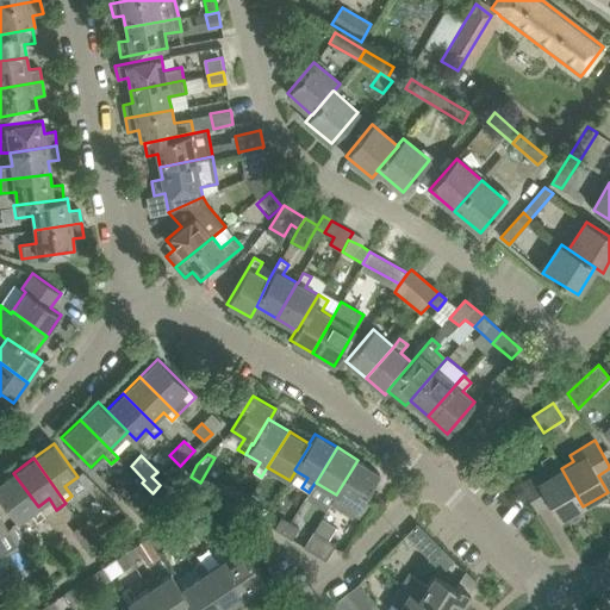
[(358,460),(336,495),(337,496),(332,504),(353,517),(379,473),(358,460)]
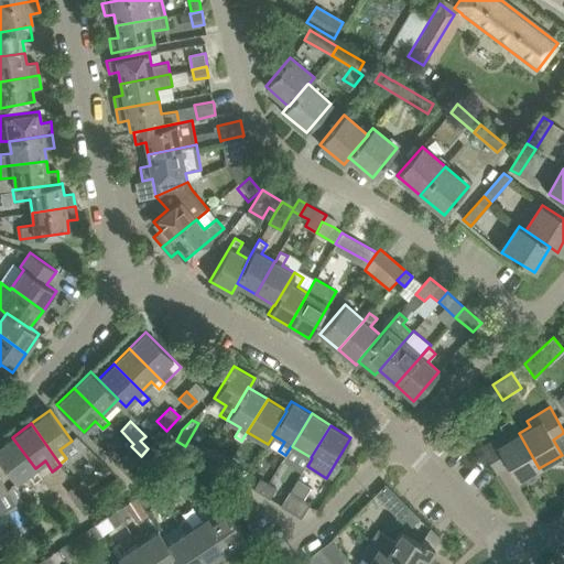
[(517,481),(539,468),(519,433),(508,440),(505,434),(500,436),(481,447),(497,473),(508,466),(517,481)]
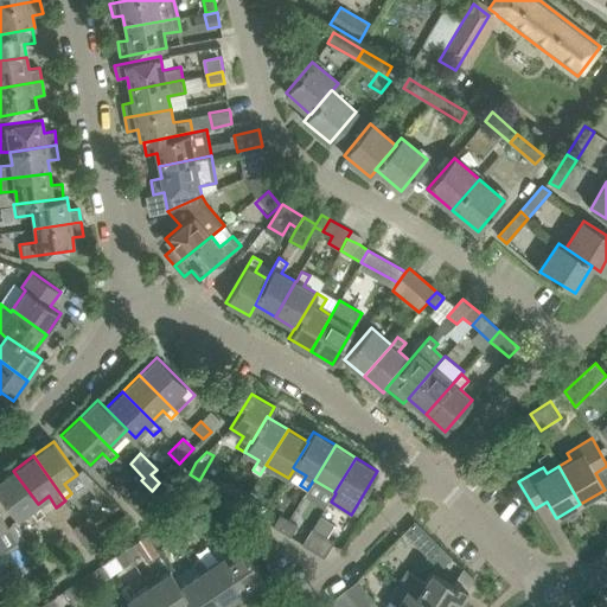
[(37,504),(38,504),(13,471),(0,479),(0,494),(17,518),(30,510),(37,519),(44,513),(37,504)]
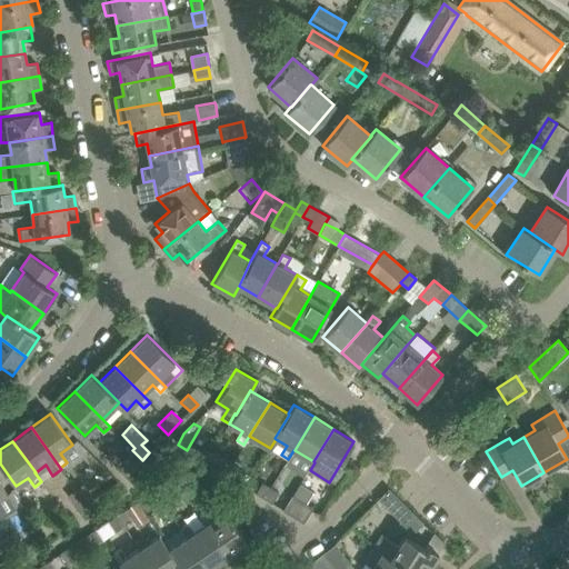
[(126,477),(142,460),(132,450),(116,467),(126,477)]
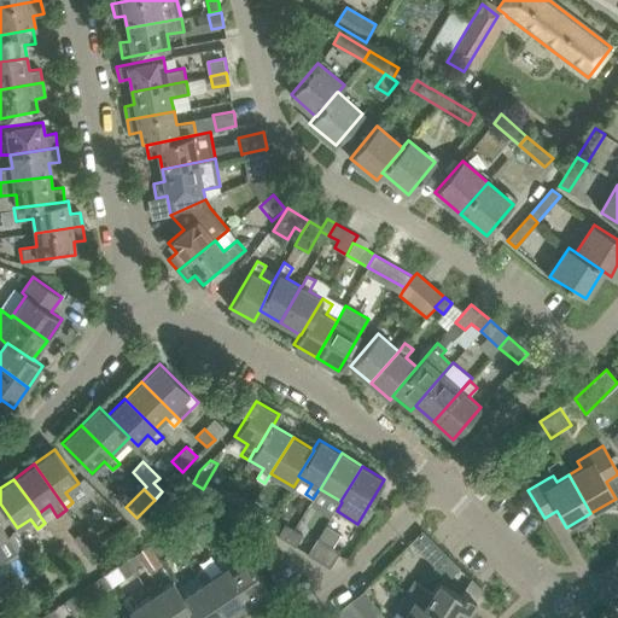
[(223,502),(245,516),(252,503),(231,490),(223,502)]
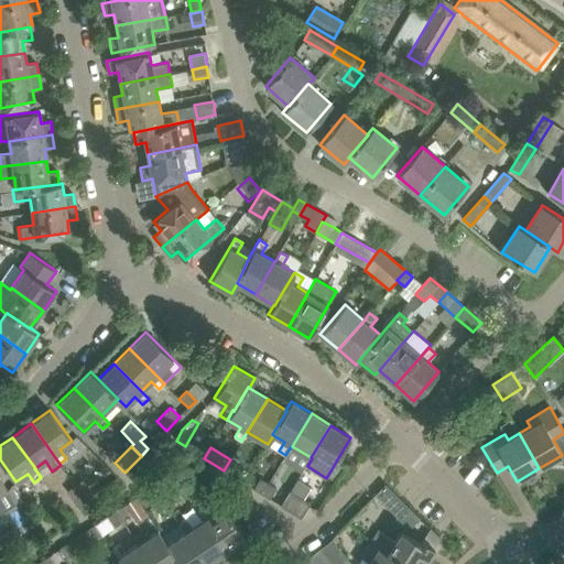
[(230,459),(224,470),(231,475),(238,464),(230,459)]
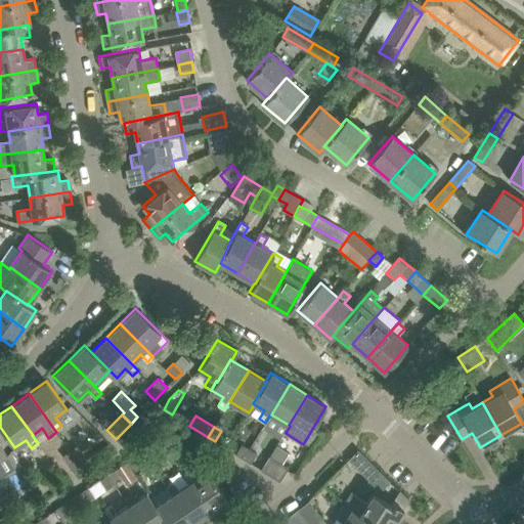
[(225,448),(243,459),(250,448),(231,438),(225,448)]
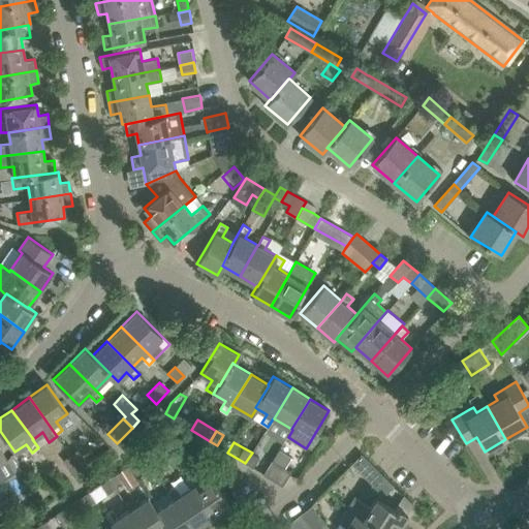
[(263,474),(282,486),(291,472),(284,467),(288,461),(286,453),(279,448),(273,460),(272,460),(263,474)]
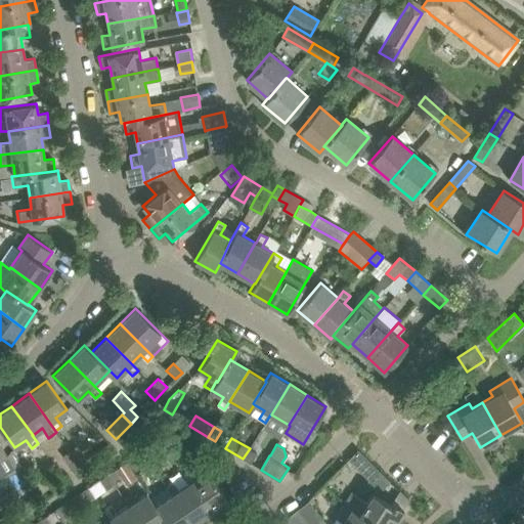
[(70,450),(81,465),(88,460),(77,445),(70,450)]
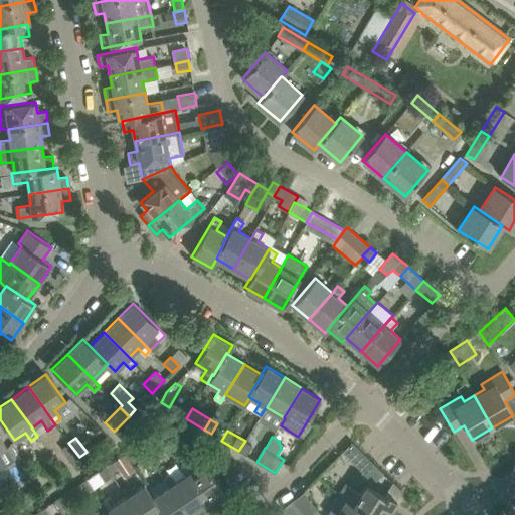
[(141,443),(147,453),(154,449),(148,439),(141,443)]
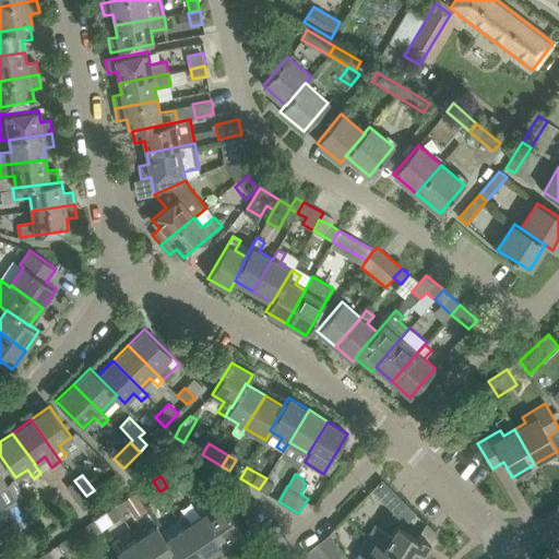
[(266,478),(259,489),(268,495),(274,484),(266,478)]
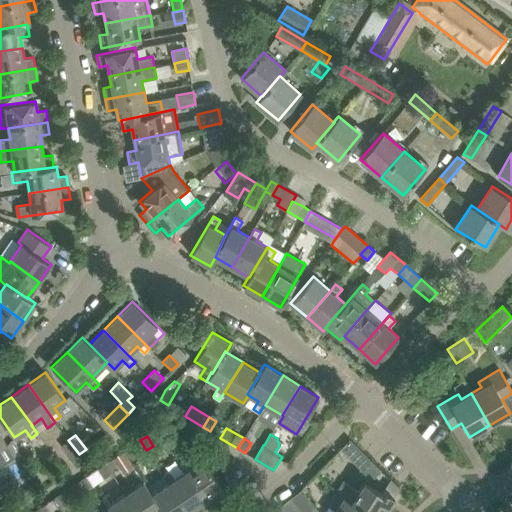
[(369,477),(379,467),(350,439),(340,449),(369,477)]
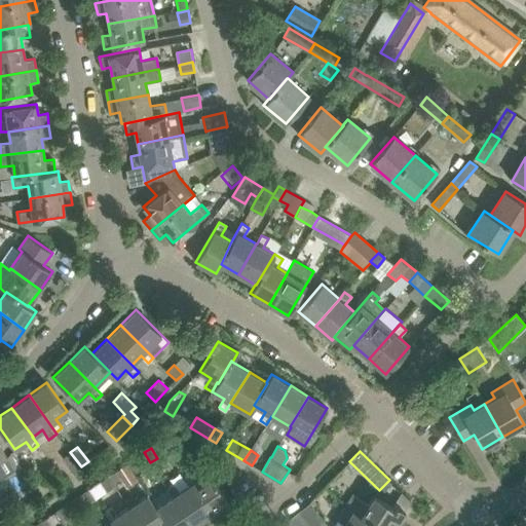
[(73,473),(81,466),(70,452),(63,458),(73,473)]
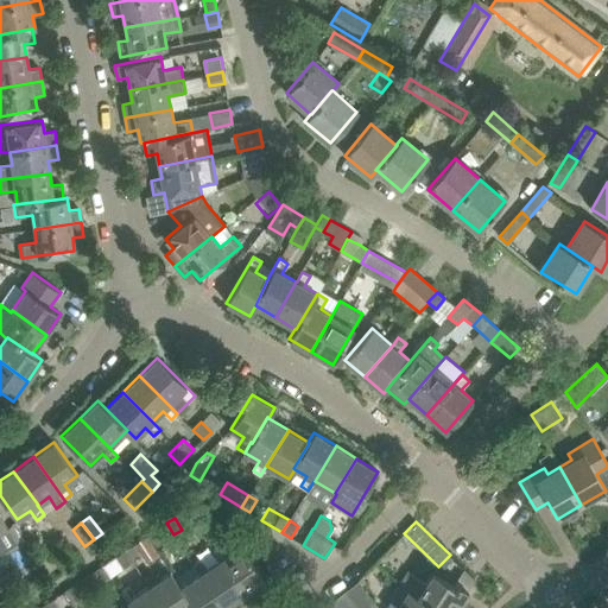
[(166,523),(147,537),(154,548),(173,534),(166,523)]
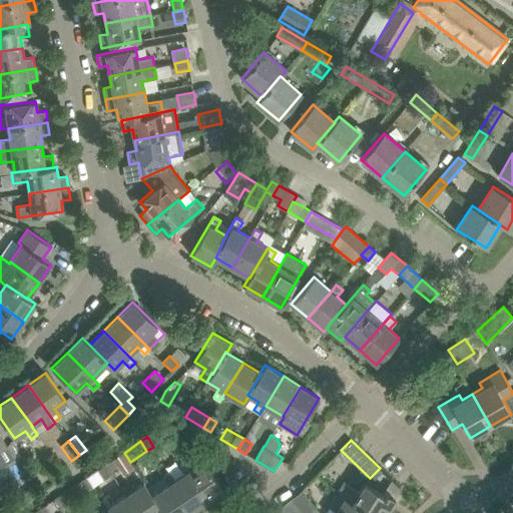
[(106,464),(113,474),(119,470),(123,476),(134,469),(129,462),(130,462),(124,453),(106,464)]
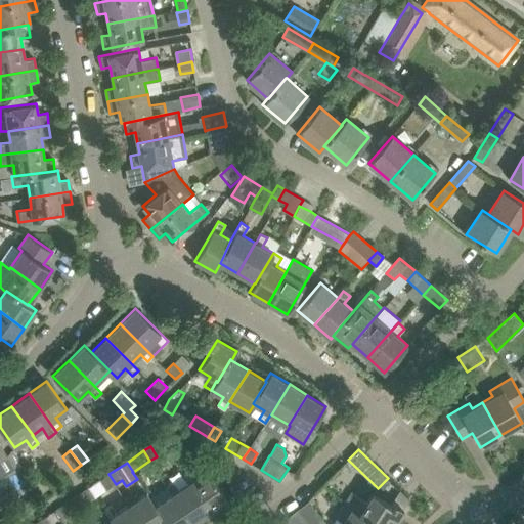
[(189,482),(209,513),(227,500),(208,471),(195,478),(190,470),(184,475),(189,482)]
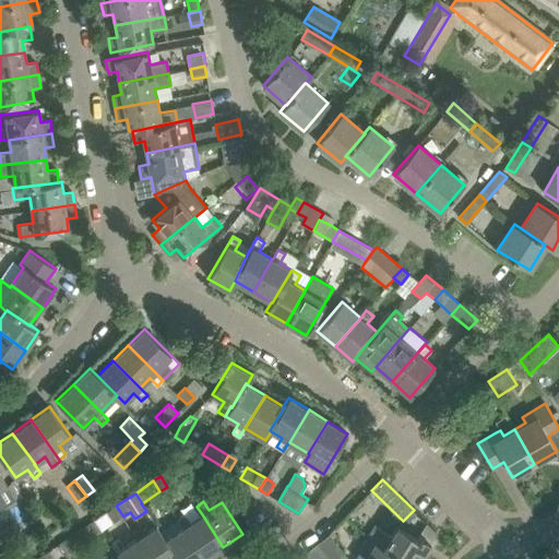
[(114,522),(123,516),(116,506),(107,512),(114,522)]
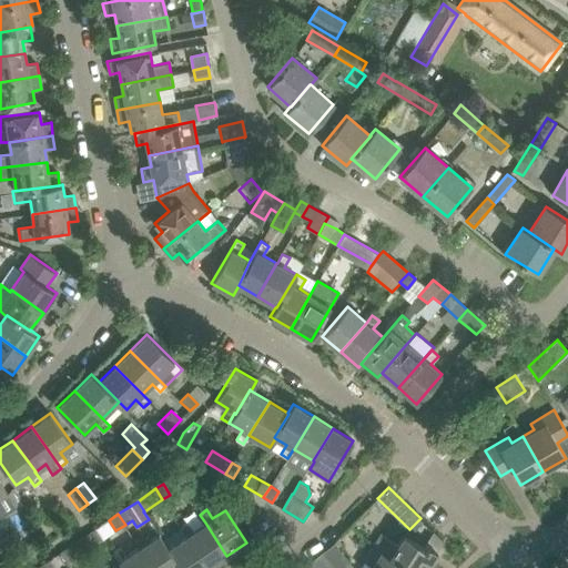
[(185,535),(208,567),(226,556),(205,523),(193,531),(188,523),(181,527),(181,528),(185,535)]
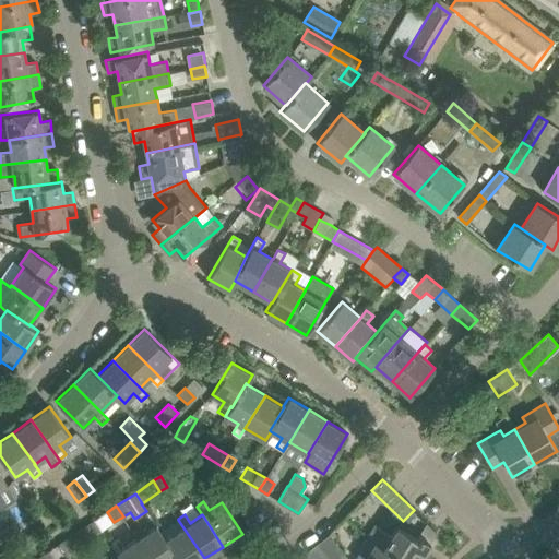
[(95,520),(78,531),(85,542),(103,531),(95,520)]
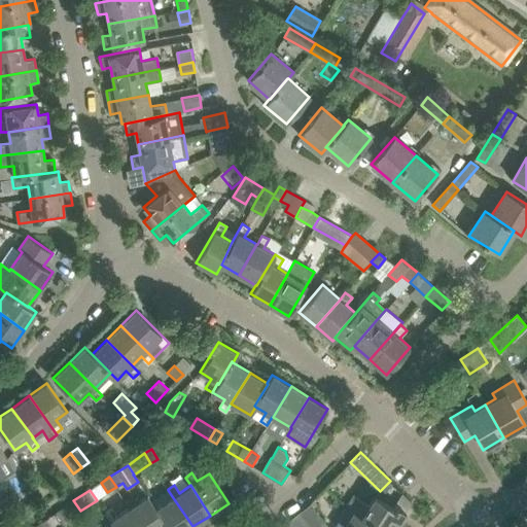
[(6,497),(15,513),(23,507),(13,493),(6,497)]
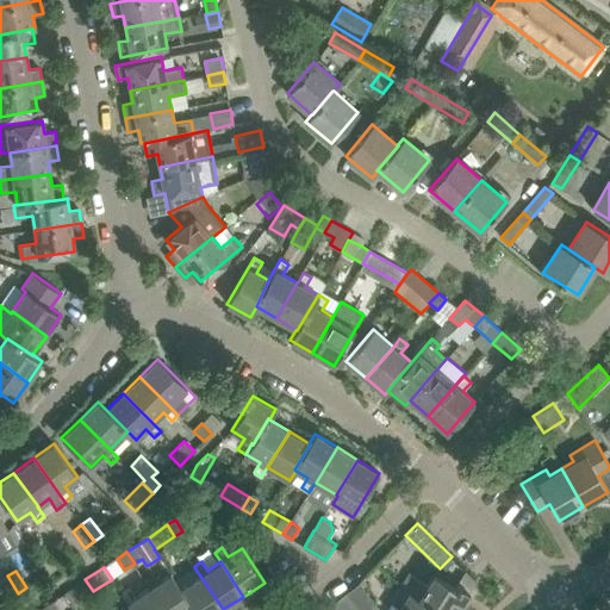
[(466,571),(456,584),(470,593),(477,583),(478,582),(466,571)]
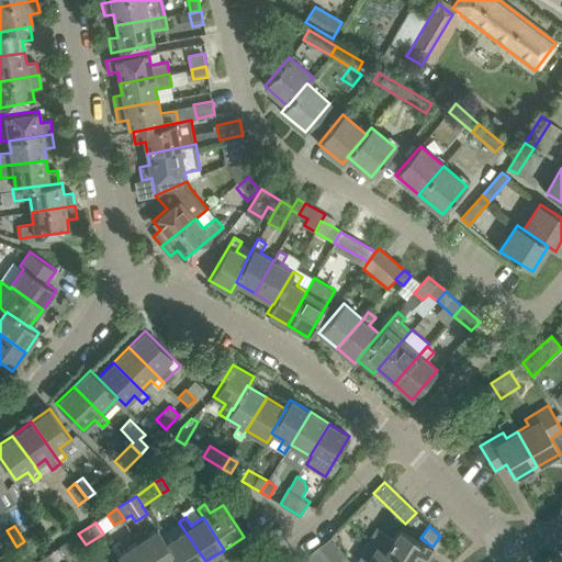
[(137,541),(150,561),(176,561),(177,561),(178,561),(160,535),(161,535),(157,528),(146,536),(143,530),(135,536),(138,541),(137,541)]
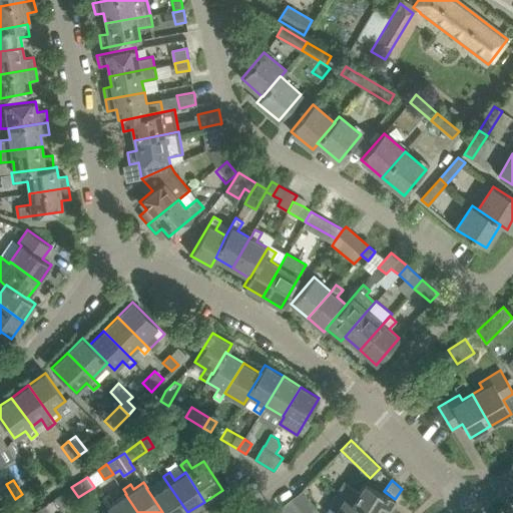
[(371,512),(386,512),(395,499),(384,491),(383,493),(365,482),(359,492),(344,482),(338,492),(344,498),(352,503),(363,511),(364,509),(371,512)]
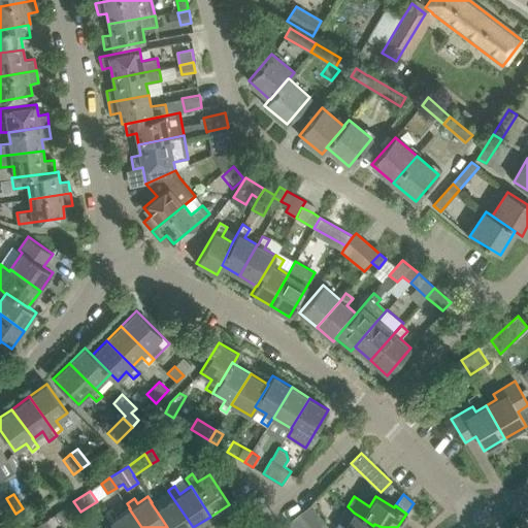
[(159,497),(151,502),(167,527),(193,527),(172,497),(163,504),(159,497)]
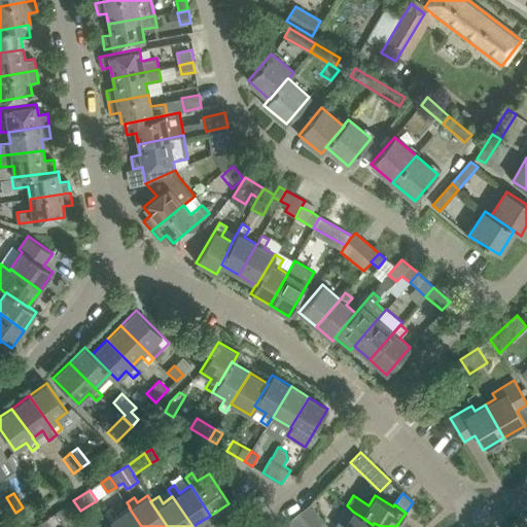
[(0,504),(8,517),(15,513),(6,497),(0,501),(0,504)]
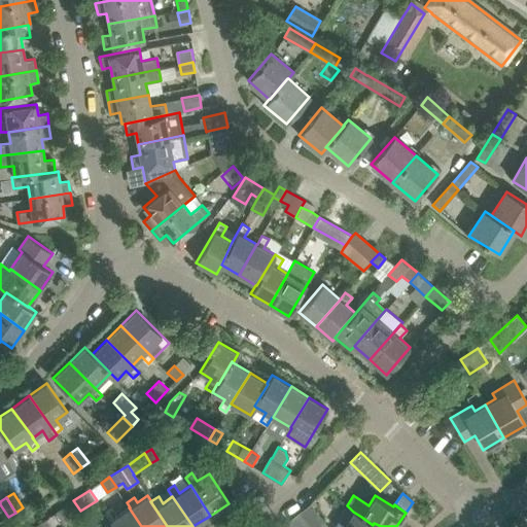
[(63,522),(80,511),(73,500),(56,512),(63,522)]
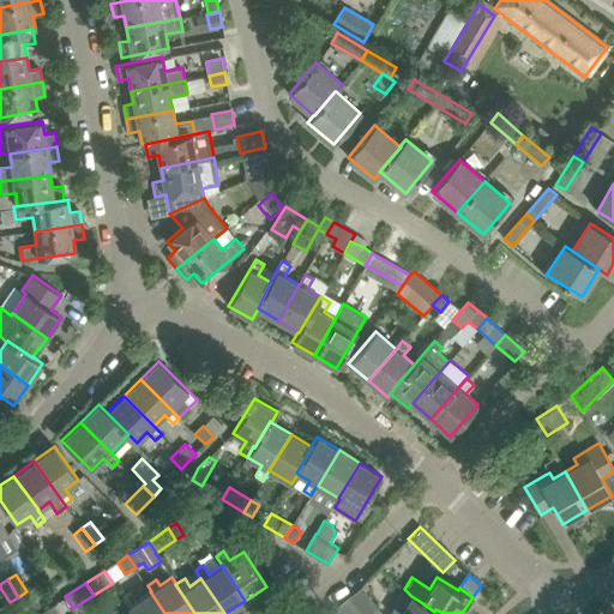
[(361,613),(383,613),(361,587),(349,596),(361,613)]
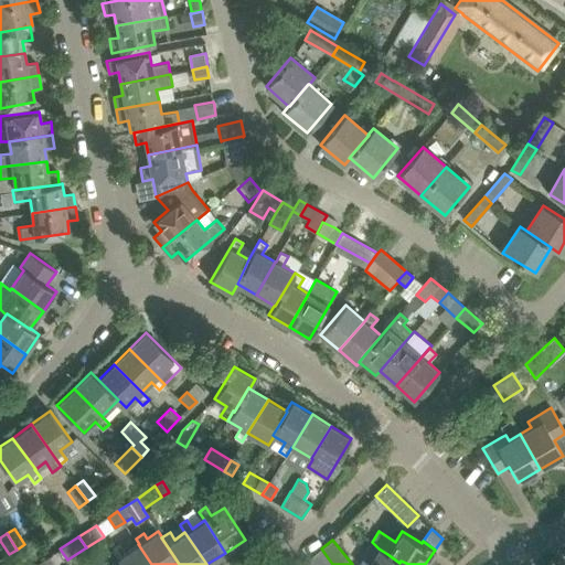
[(408,564),(401,561),(400,563),(387,554),(379,548),(372,542),(362,556),(370,562),(368,564),(408,564)]
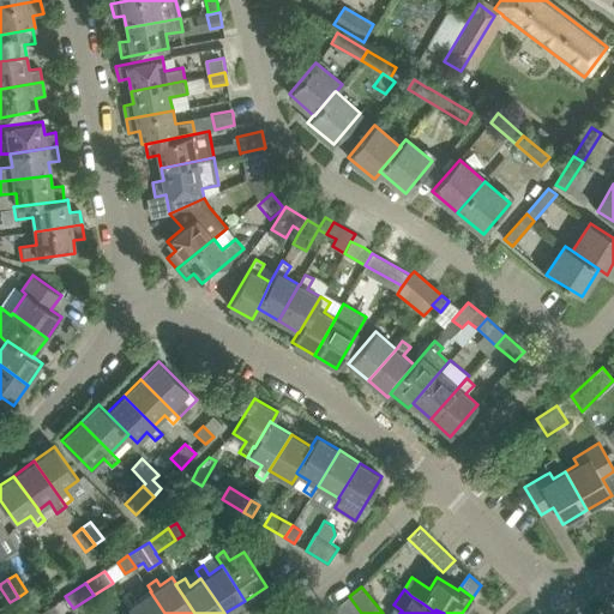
[(122,597),(133,613),(164,613),(150,591),(137,601),(131,591),(122,597)]
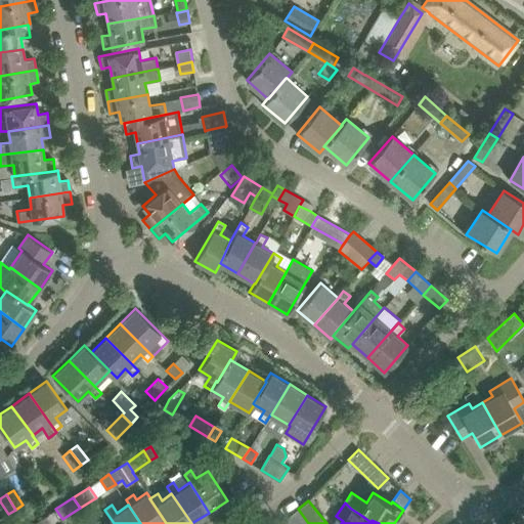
[(308,523),(298,509),(286,519),(290,523),(308,523)]
